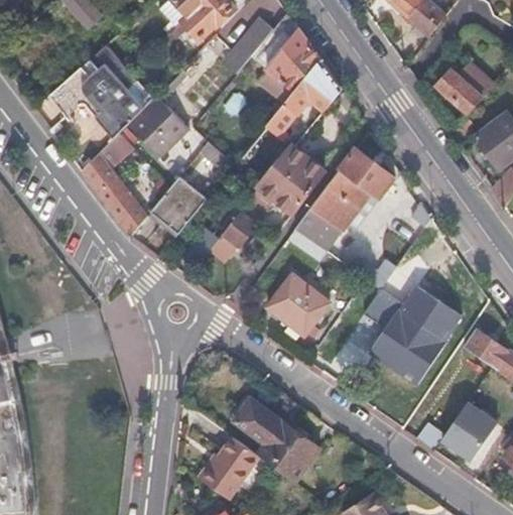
[(60,0),(49,9),(53,15),(68,3),(82,20),(95,8),(88,0),(60,0)]
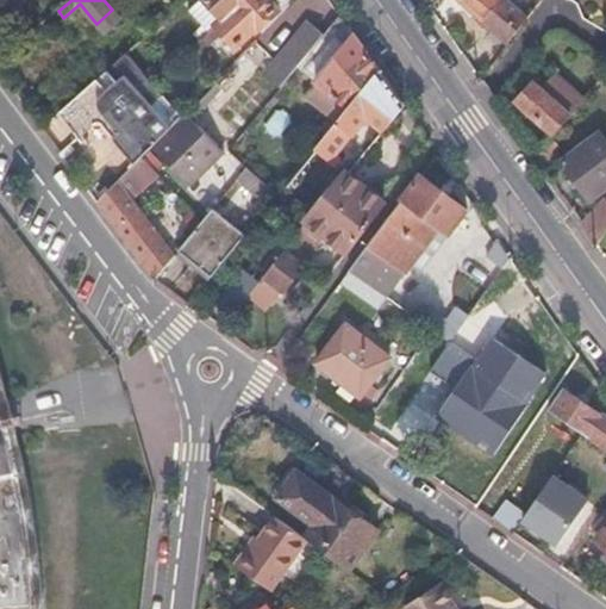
[(207,32),(217,24),(243,0),(194,0),(186,8),(207,32)]
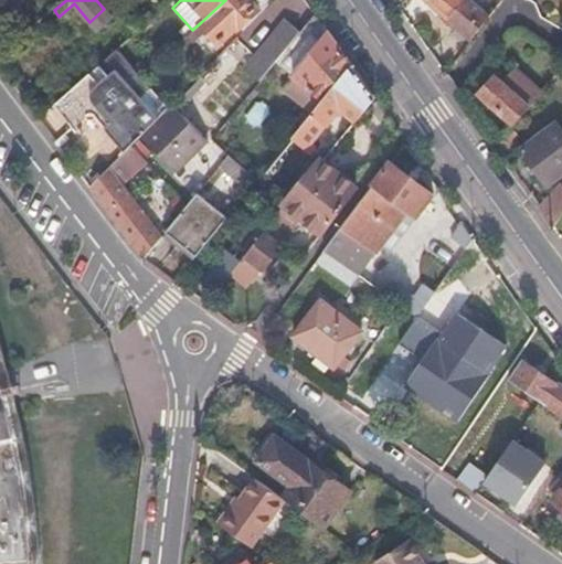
[(225,0),(201,22),(219,41),(258,6),(253,0),(225,0)]
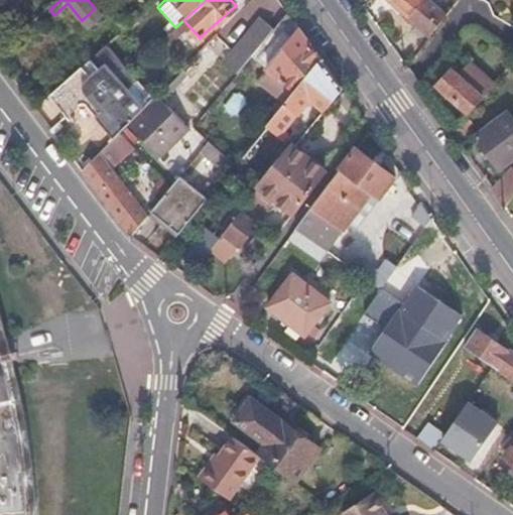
[(391,0),(428,33),(443,15),(425,0),(391,0)]
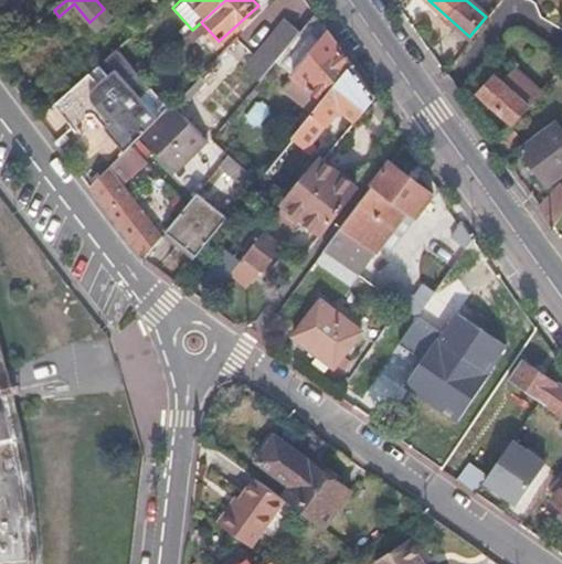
[(276,61),(292,73),(327,31),(315,13),(298,33),(276,61)]
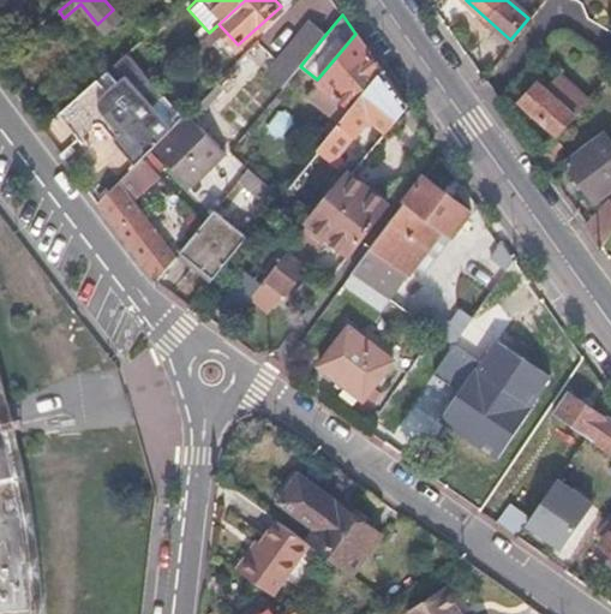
[(283,88),(300,66),(324,36),(309,24),(267,75),(283,88)]
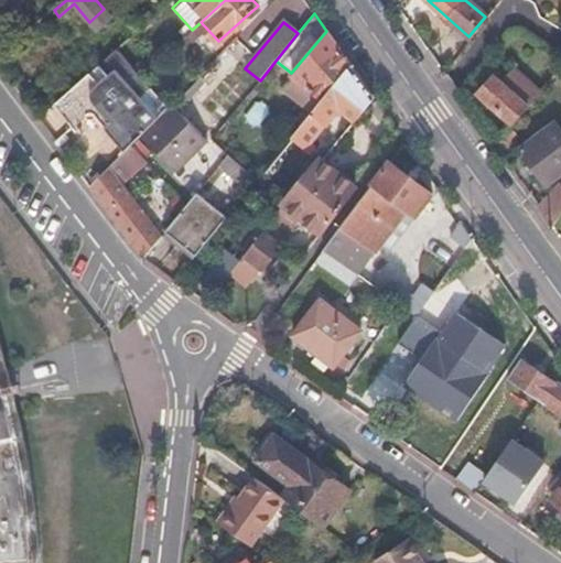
[(291,73),(322,97),(349,64),(326,31),(291,73)]
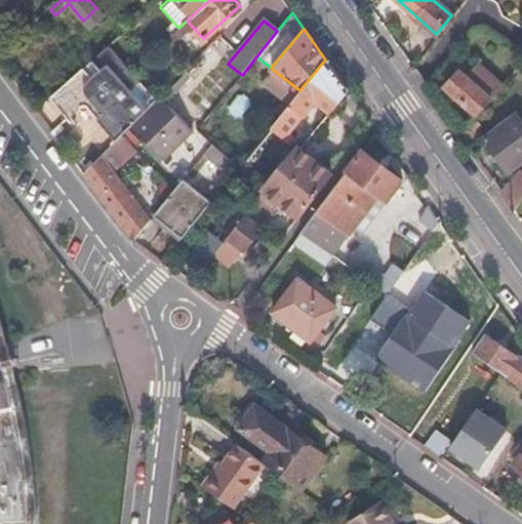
[(348,91),(325,59),(299,90),(271,125),(284,135),(302,114),(304,115),(316,101),(330,112),(348,91)]
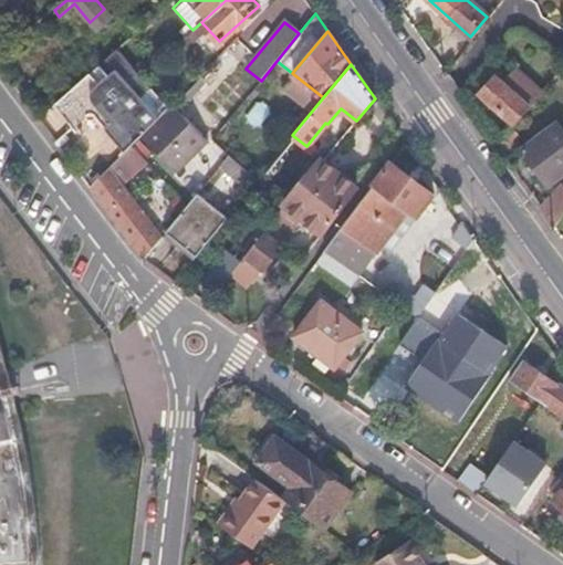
[(123,67),(94,94),(110,114),(139,86),(123,67)]
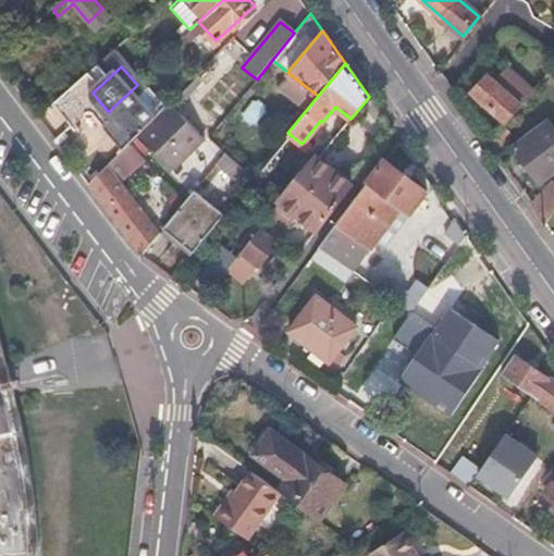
[(471,91),(505,122),(530,91),(506,69),(494,81),(487,74),(471,91)]
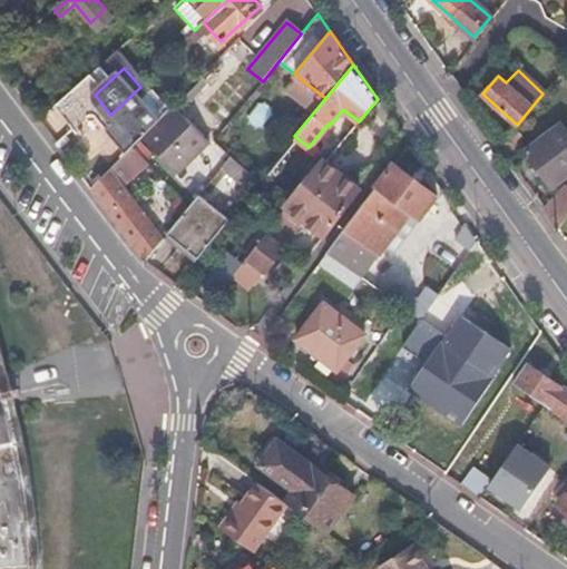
[(208,140),(173,105),(167,109),(140,136),(177,172),(208,140)]
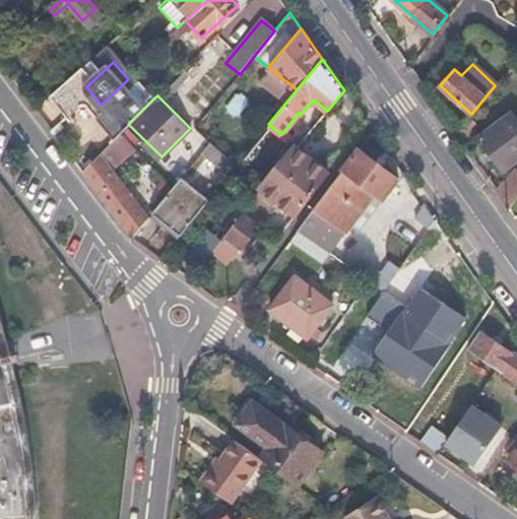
[(516,120),(511,112),(476,136),(502,170),(516,157),(516,120)]
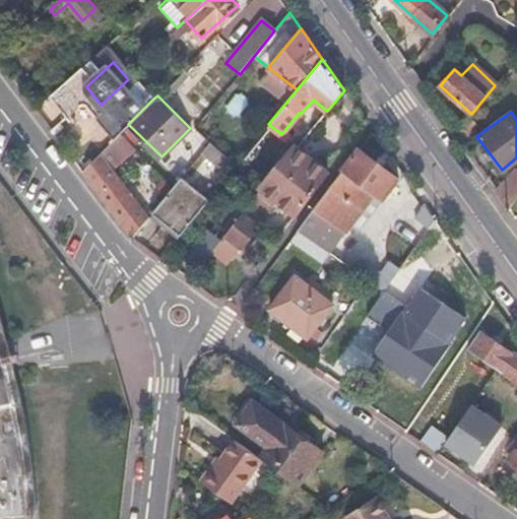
[(246,172),(264,187),(298,146),(281,134),(268,124),(236,165),(232,169),(242,177),(246,172)]
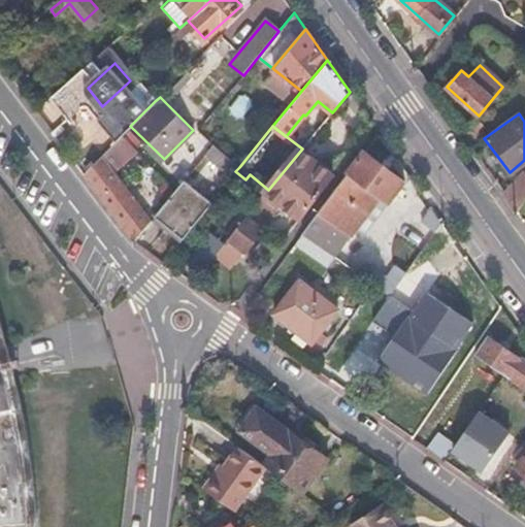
[(235,171),(239,167),(212,144),(204,155),(231,176),(232,175),(235,171)]
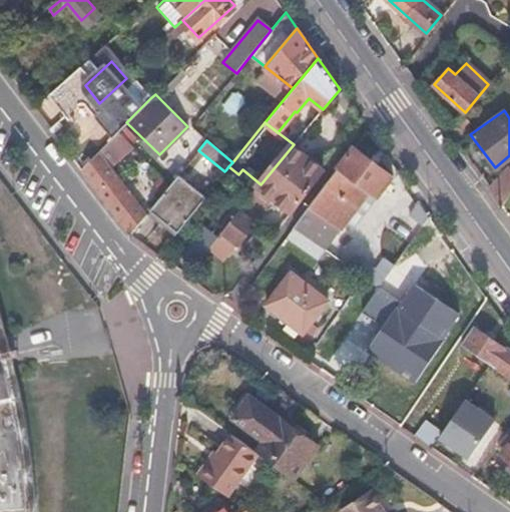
[(323,167),(294,144),(261,184),(291,209),(323,167)]
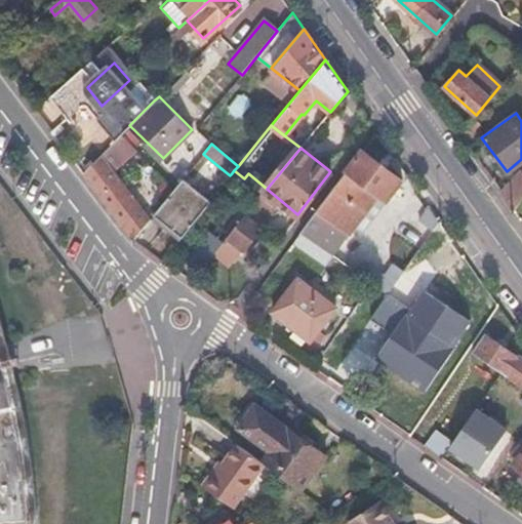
[(298,234),(328,254),(375,195),(384,202),(399,180),(361,150),(298,234)]
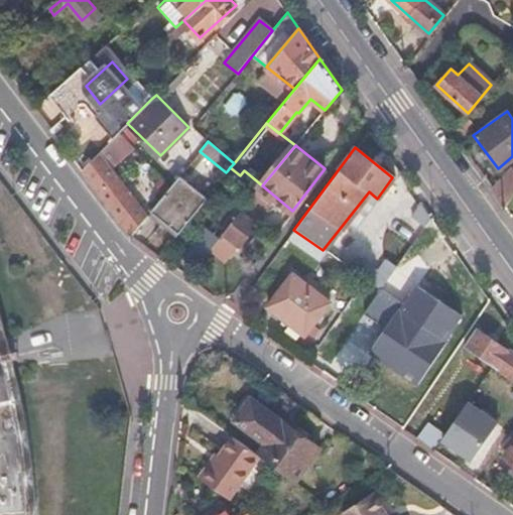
[(147,215),(98,153),(82,169),(131,235),(147,215)]
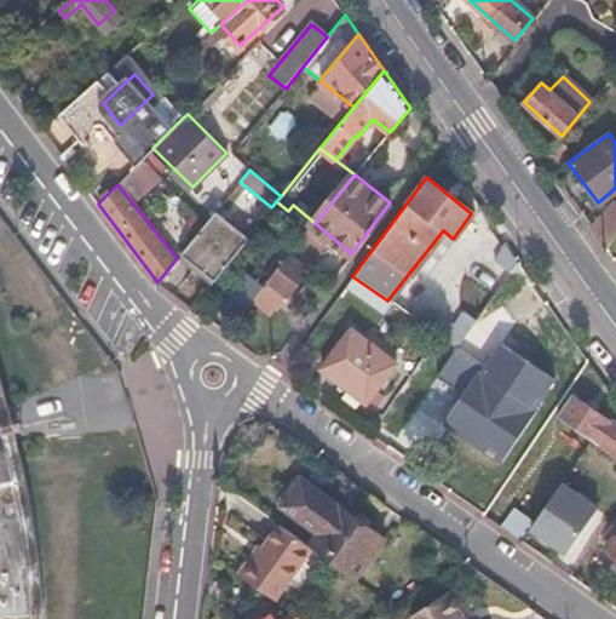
[(604,247),(615,231),(615,205),(611,201),(588,225),(604,247)]
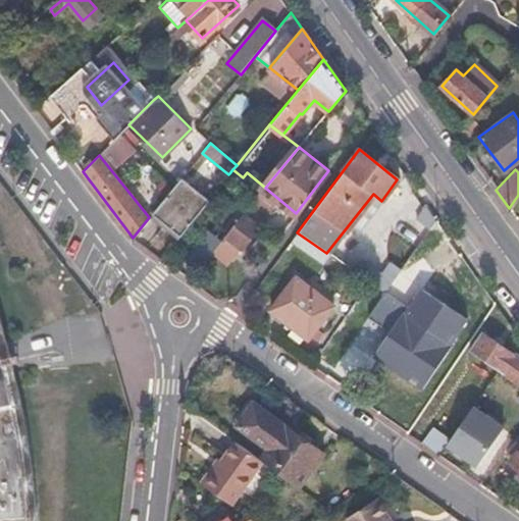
[(197,213),(208,200),(182,177),(172,189),(153,212),(179,235),(197,213)]
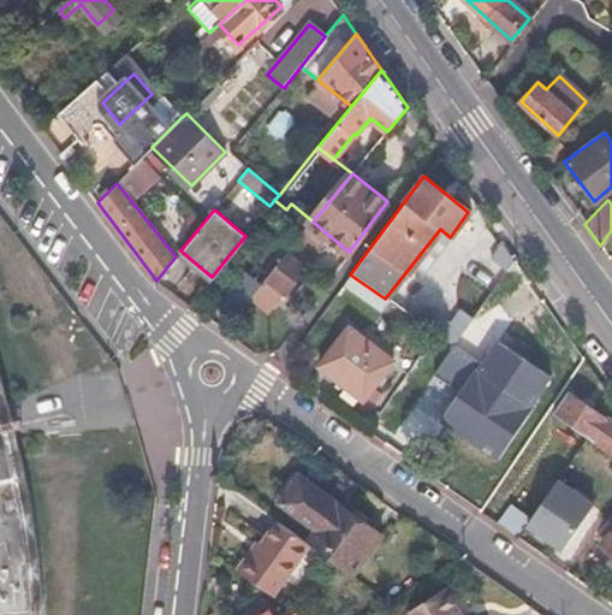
[(287,252),(261,283),(280,299),(306,267),(287,252)]
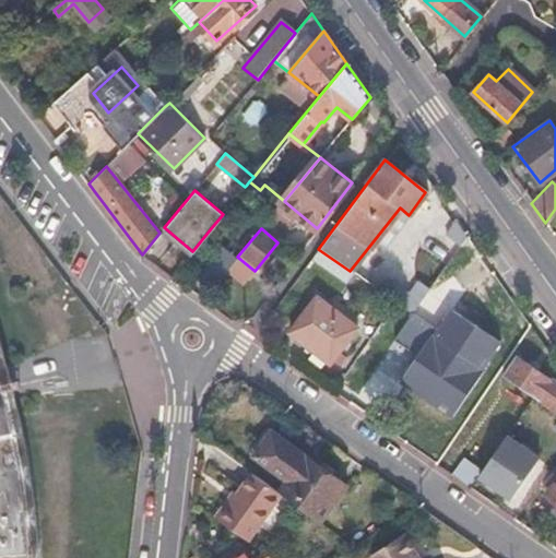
[(463,286),(432,334),(472,361),(507,313),(463,286)]
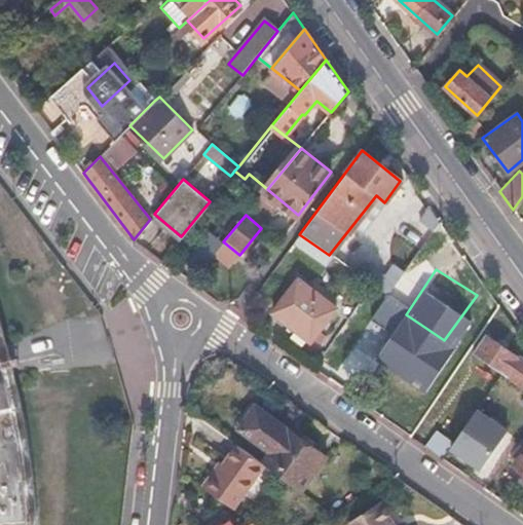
[(298,278),(271,313),(307,341),(334,307),(298,278)]
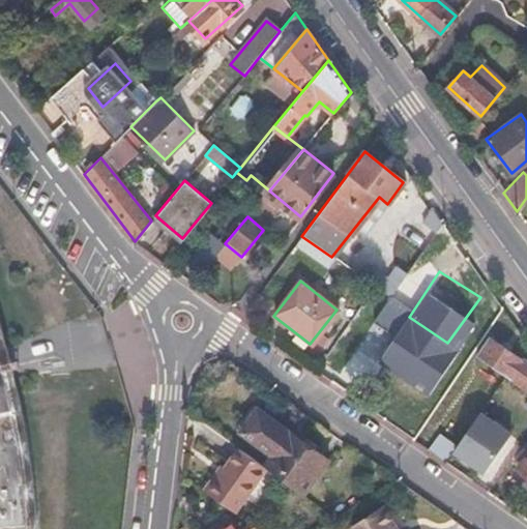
[(386,324),(398,332),(378,360),(427,393),(456,350),(447,343),(409,317),(415,307),(403,299),(386,324)]
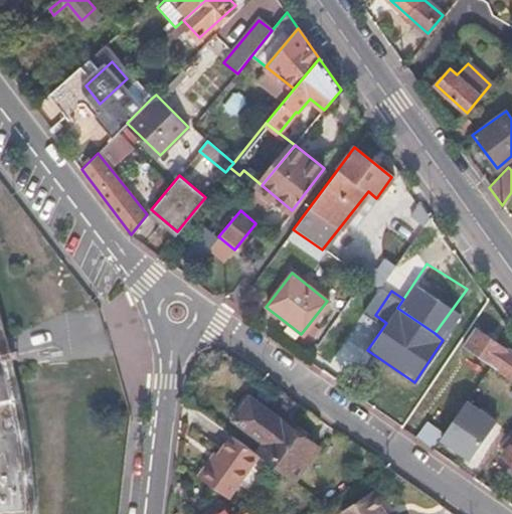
[(511,378),(511,353),(475,328),(463,345),(491,364),(511,378)]
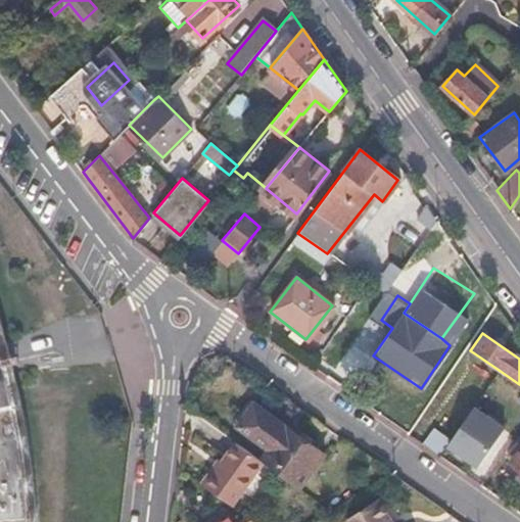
[(21,481),(30,481),(28,466),(21,426),(9,370),(0,337),(0,367),(4,385),(10,420),(6,431),(15,434),(17,455),(14,468),(21,470),(21,481)]
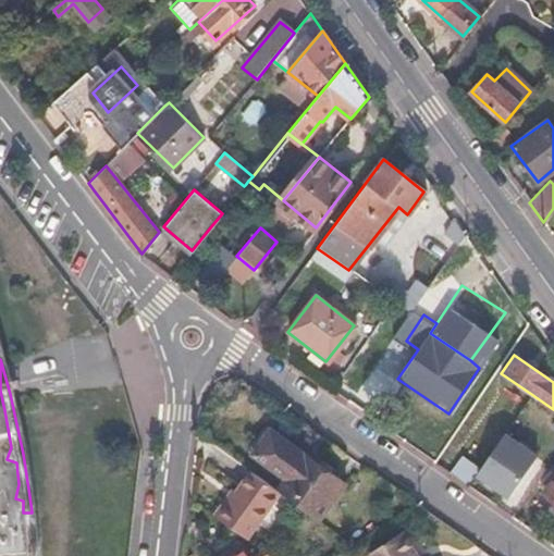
[(19,484),(16,462),(7,459),(11,447),(4,410),(0,391),(0,555),(21,555),(26,555),(23,513),(23,501),(15,498),(19,484)]
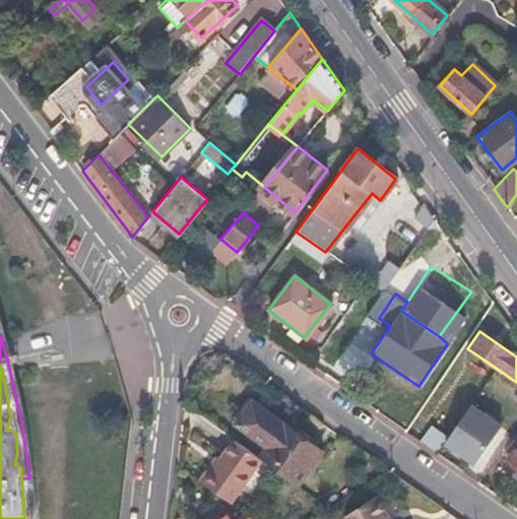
[(263,462),(296,487),(319,454),(249,403),(233,425),(264,448),(257,458),(263,462)]
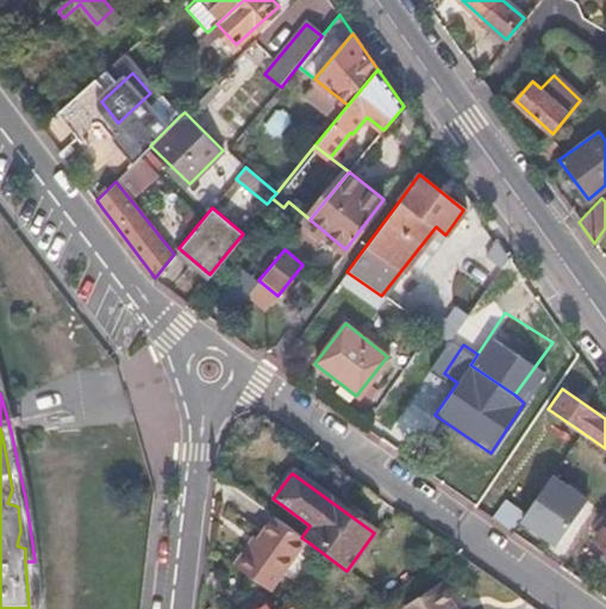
[(585,501),(550,476),(519,519),(555,544),(585,501)]
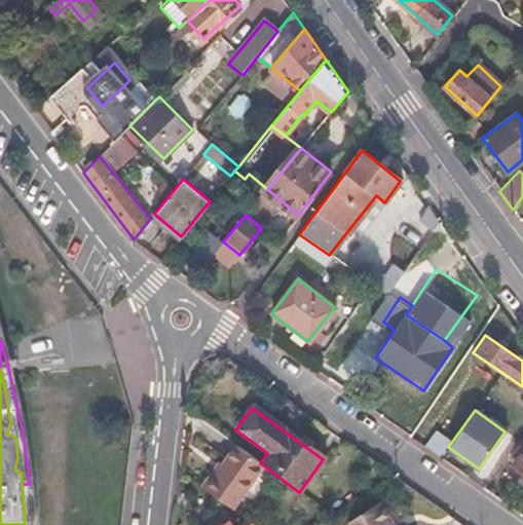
[(522,444),(514,453),(519,458),(513,464),(522,475),(522,444)]
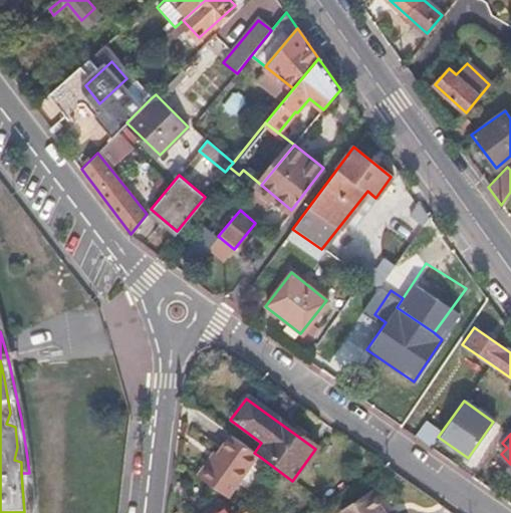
[(228,500),(260,457),(254,453),(233,437),(218,457),(201,481),(228,500)]
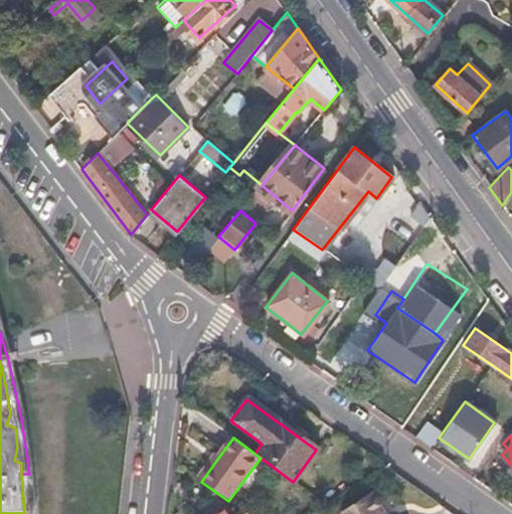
[(196,479),(201,482),(218,458),(213,455),(196,479)]
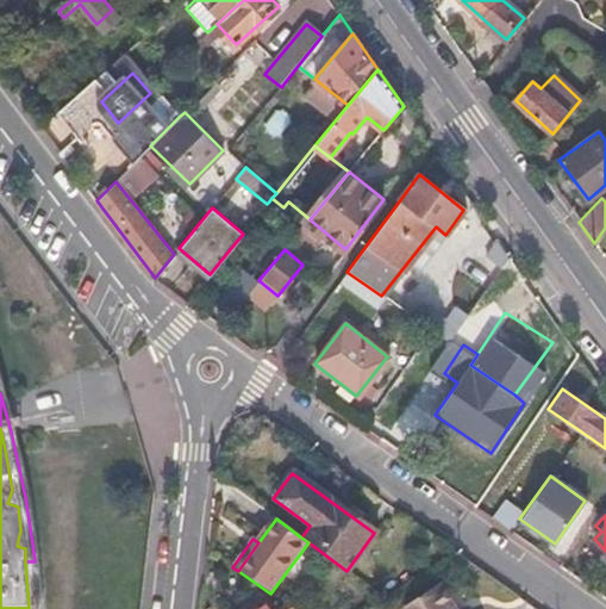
[(448,608),(450,608),(435,584),(397,608),(448,608)]
